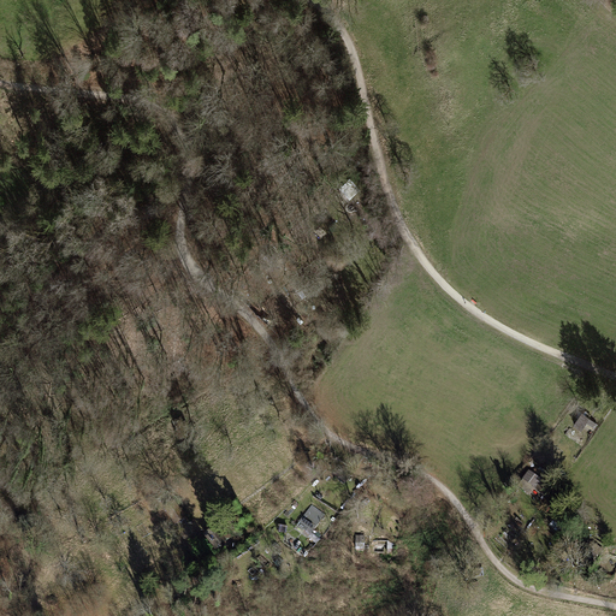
[(590,419),(582,414),(575,425),(582,430),(590,419)]
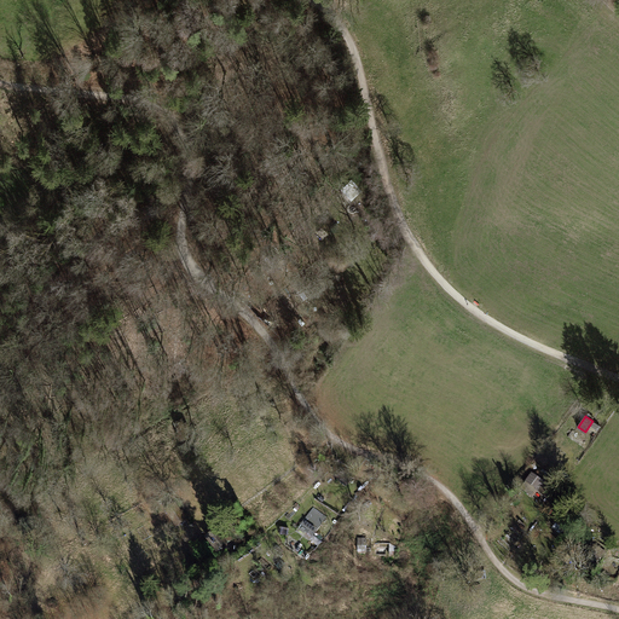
[(543,484),(532,475),(526,484),(549,501),(557,490),(544,480),(543,484)]
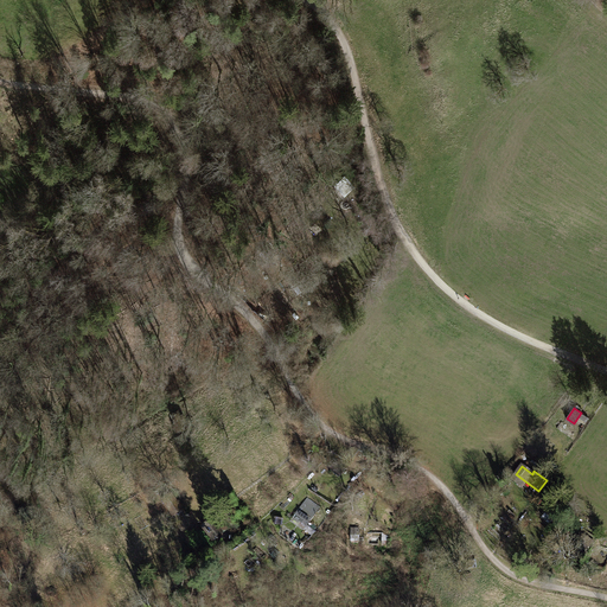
[(172,497),(165,502),(173,517),(181,512),(172,497)]
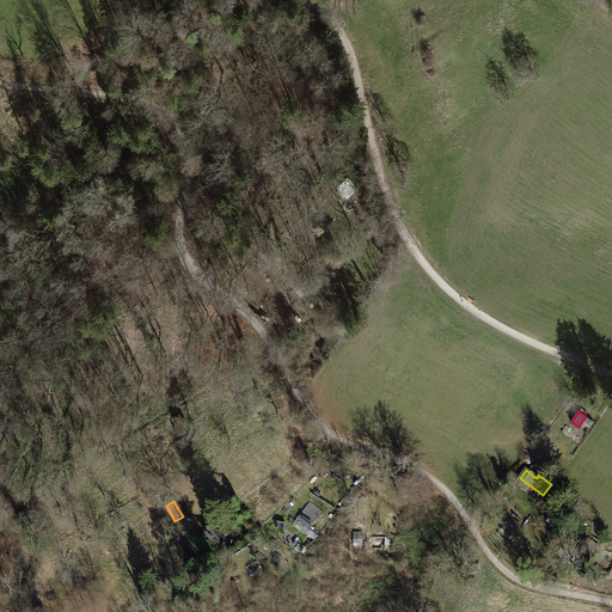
[(324,512),(311,503),(299,519),(312,528),(324,512)]
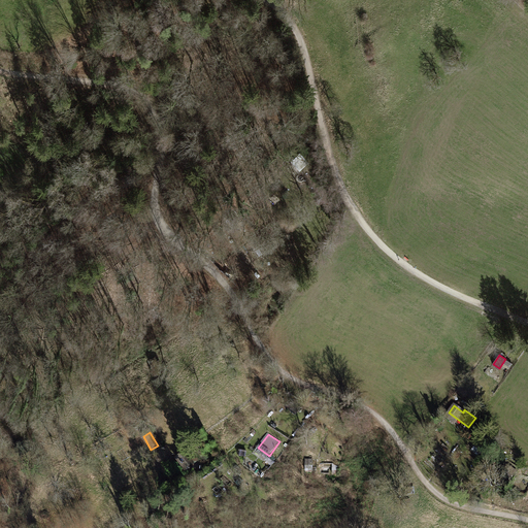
[(185,455),(177,460),(186,470),(193,465),(185,455)]
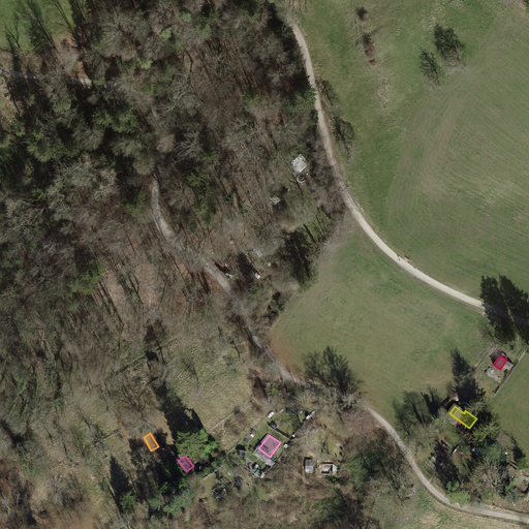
[(518,480),(521,474),(507,465),(503,472),(518,480)]
